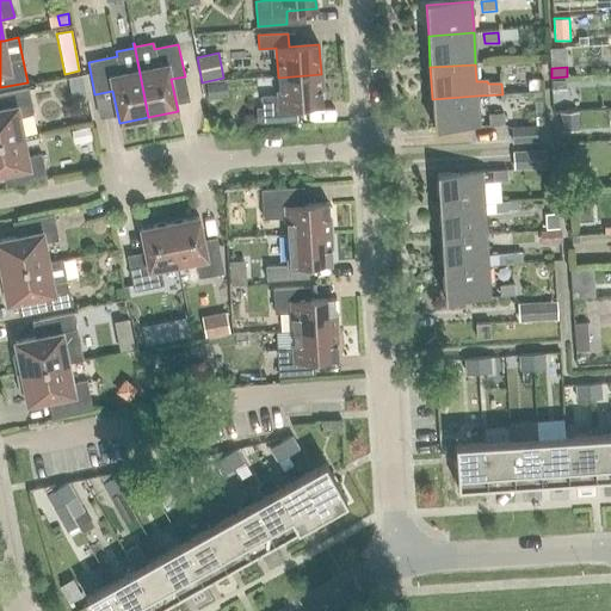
[(258,123),(266,122),(292,121),(292,106),(322,104),(321,74),(278,78),(279,96),(261,97),(263,107),(257,107),(258,123)]
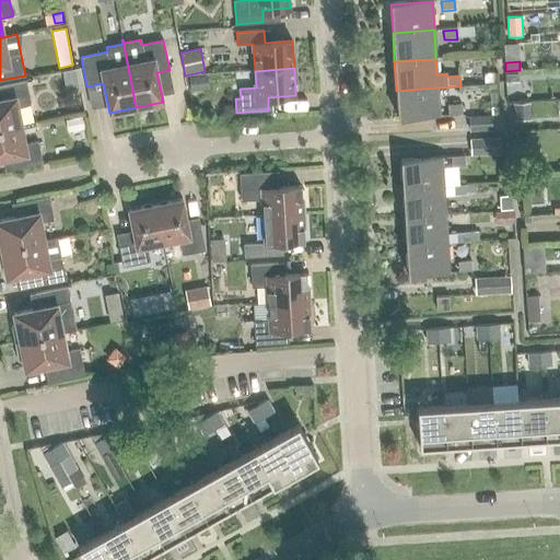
[(521,73),(508,73),(508,83),(522,82),(521,73)]
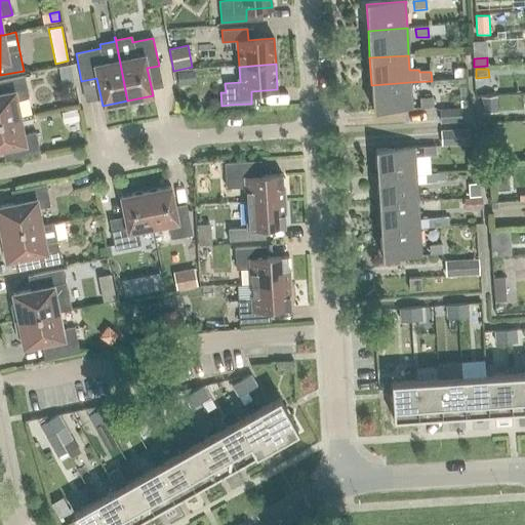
[(195,84),(194,71),(177,72),(178,85),(195,84)]
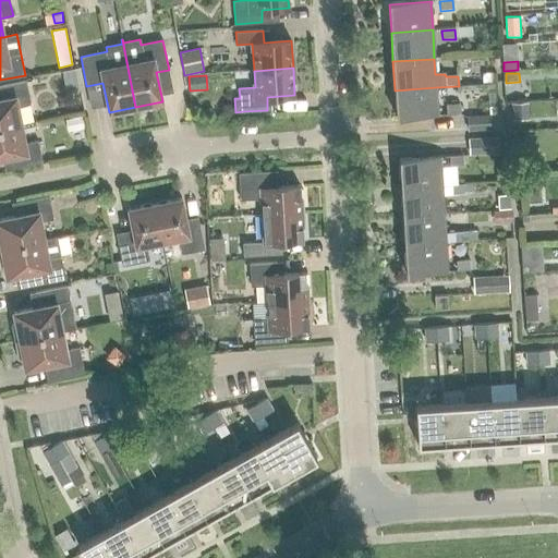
[(0,129),(22,124),(17,107),(31,104),(26,81),(0,85),(0,129)]
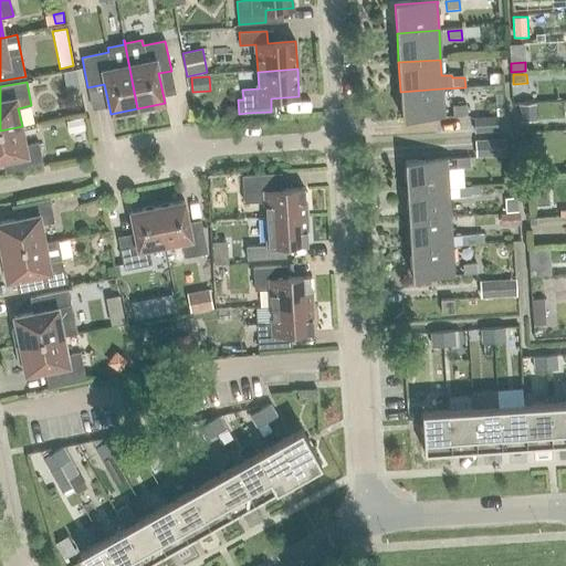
[(444,116),(442,88),(400,92),(402,121),(446,117),(446,116),(444,116)]
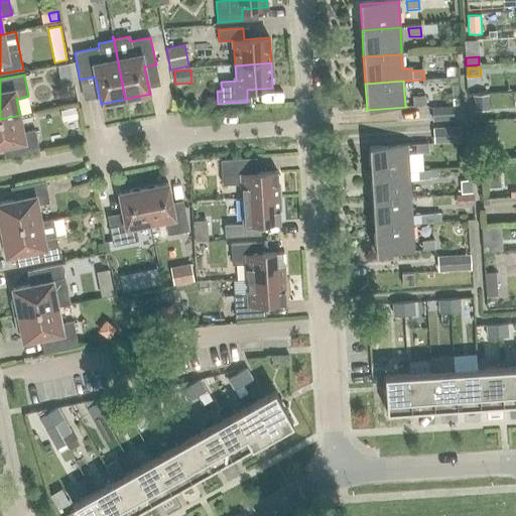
[(413,107),(425,106),(425,97),(413,98),(413,107)]
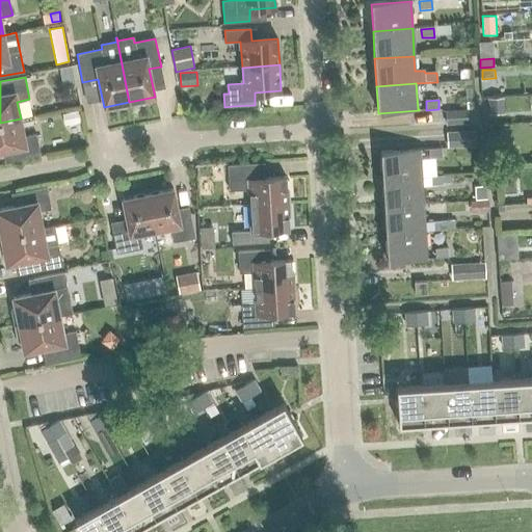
[(447,125),(476,123),(475,108),(446,111),(447,125)]
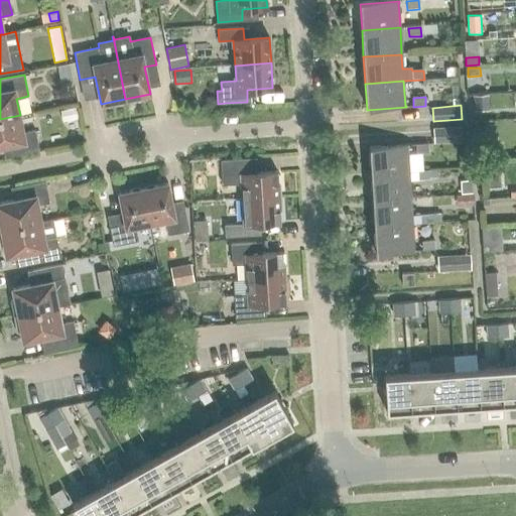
[(79,120),(76,107),(59,110),(61,123),(79,120)]
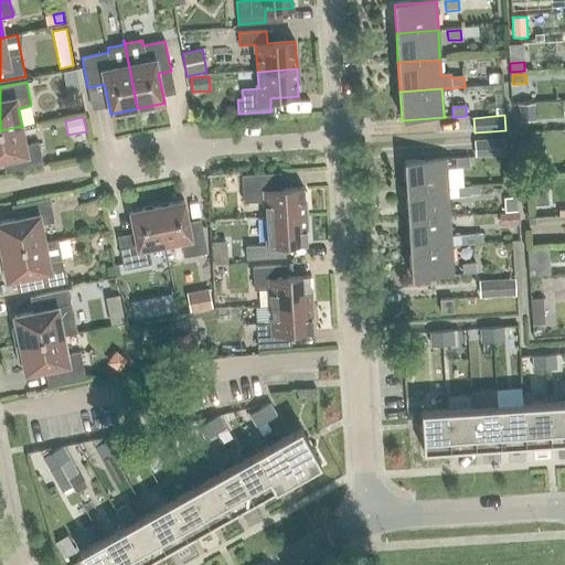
[(22,126),(0,130),(0,160),(8,159),(11,172),(43,166),(39,142),(25,145),(22,126)]
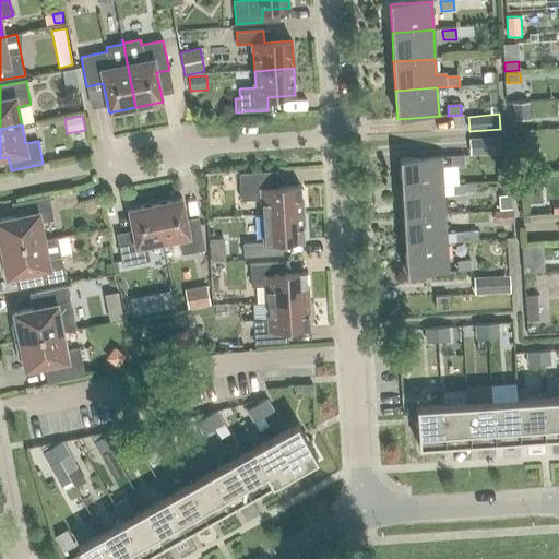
[(501,155),(501,140),(470,141),(471,156),(501,155)]
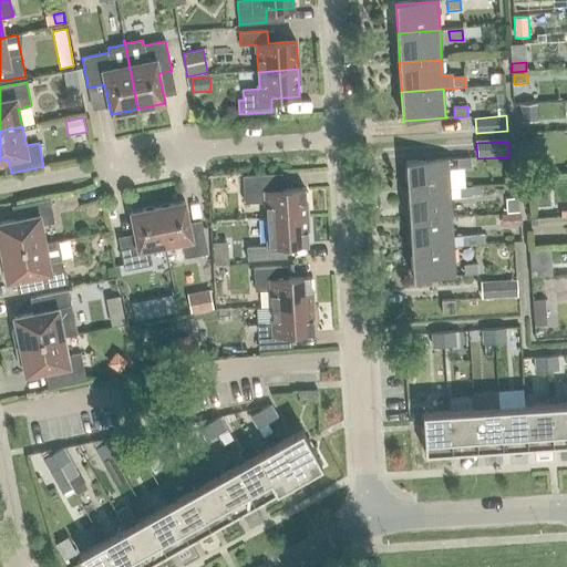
[(543,154),(524,155),(525,177),(545,176),(543,154)]
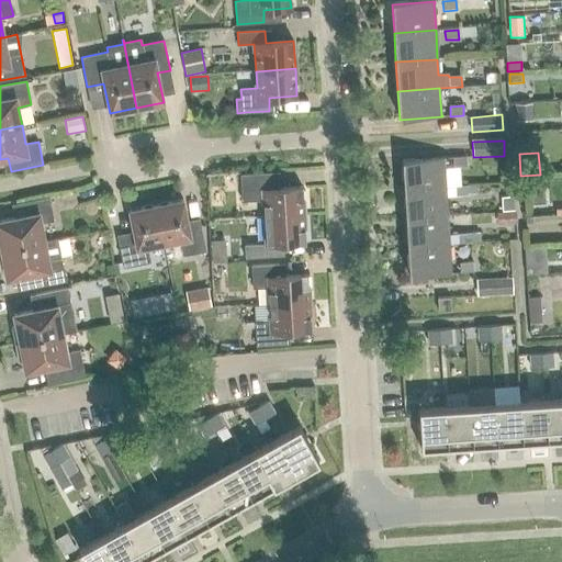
[(453,159),(453,168),(467,168),(467,158),(453,159)]
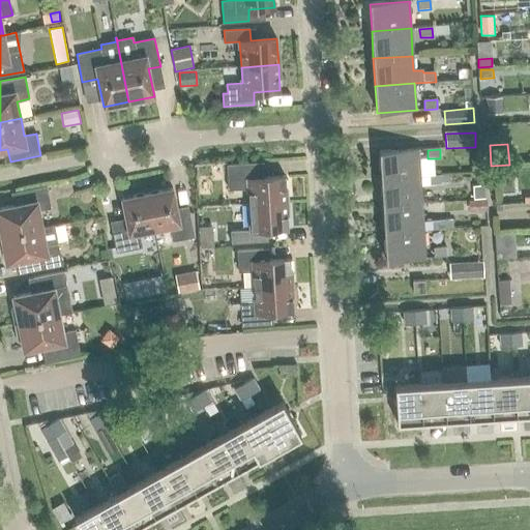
[(379,153),(381,180),(420,177),(419,151),(420,151),(420,150),(379,153)]
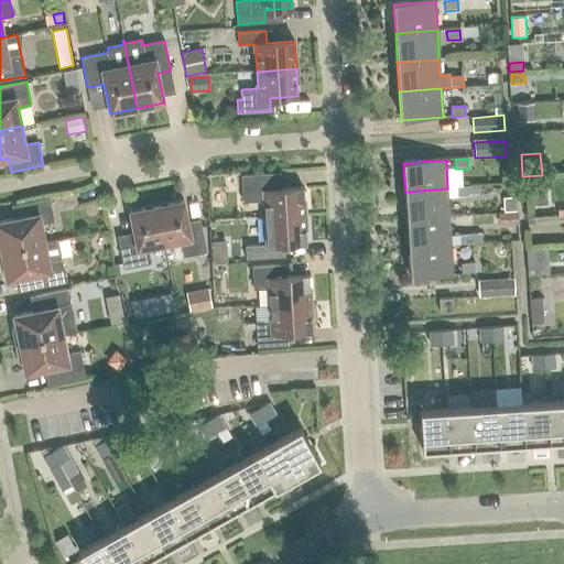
[(274,173),(246,175),(241,175),(242,202),(264,201),(266,217),(305,215),(303,187),(275,190),(274,173)]
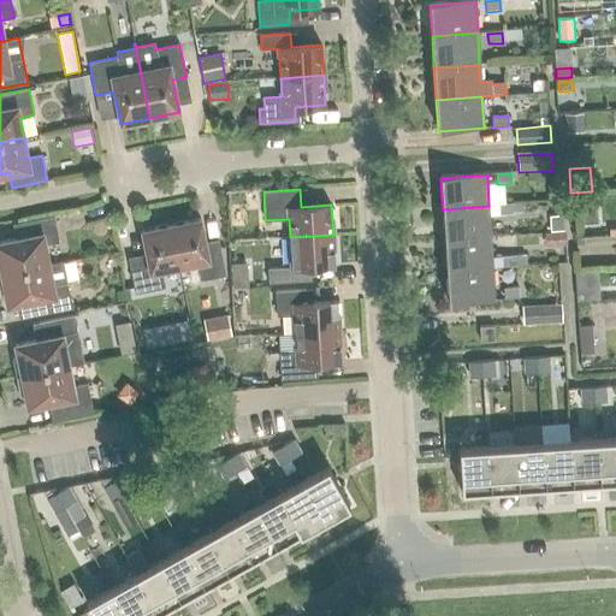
[(499,206),(499,217),(514,215),(514,205),(499,206)]
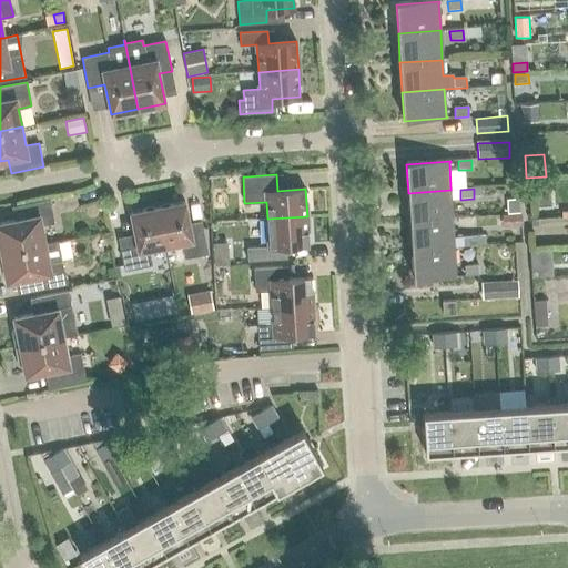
[(408,193),(411,222),(453,219),(450,190),(408,193)]
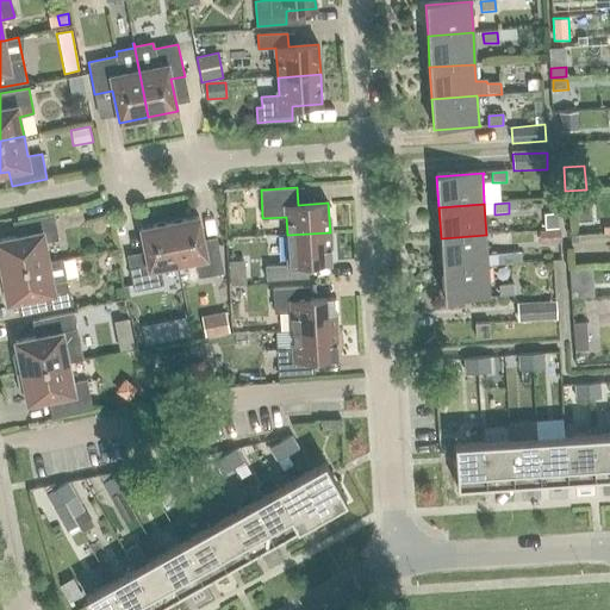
[(545,213),(546,229),(558,229),(556,212),(552,213),(545,213)]
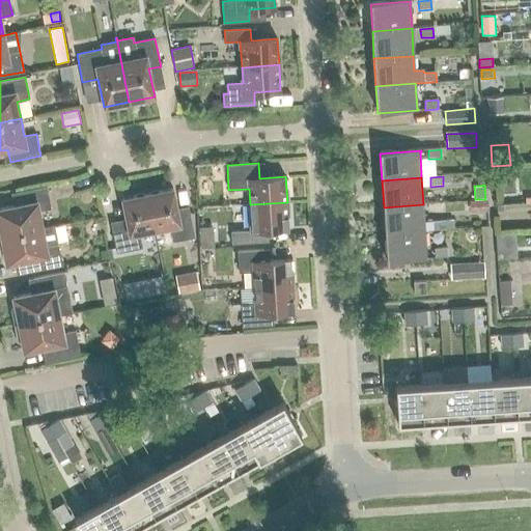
[(0,236),(27,231),(43,228),(38,211),(51,208),(47,187),(16,192),(19,204),(0,207),(0,236)]
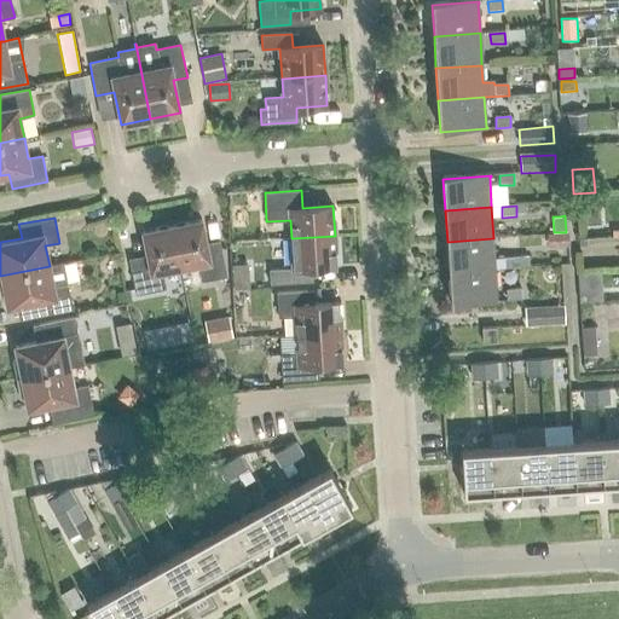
[(201,220),(172,225),(180,268),(198,265),(202,282),(226,277),(221,247),(207,250),(201,220)]
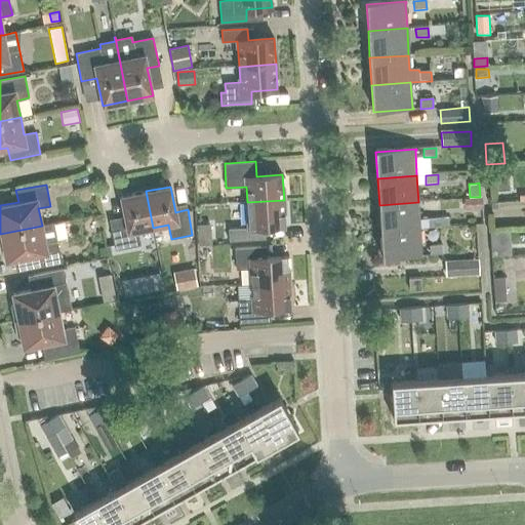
[(137,231),(153,228),(146,191),(120,196),(125,221),(110,225),(115,250),(140,245),(137,231)]
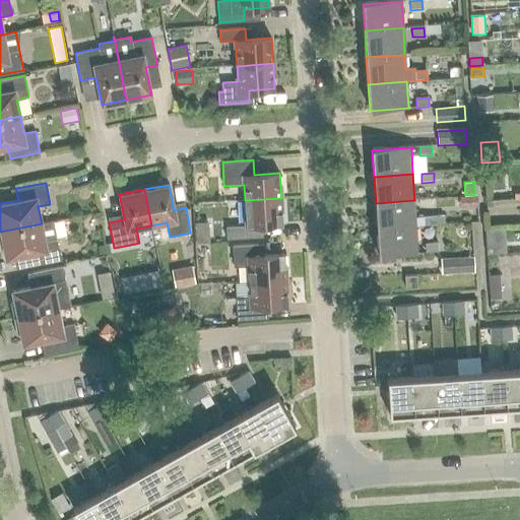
[(460,208),(467,207),(467,196),(459,196),(460,208)]
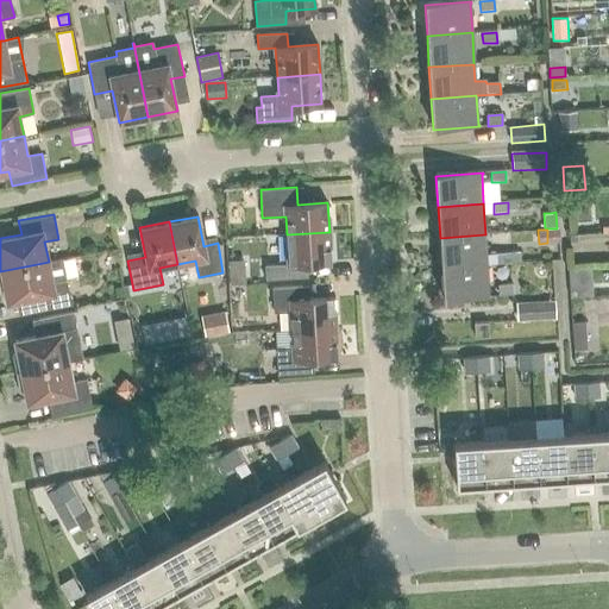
[(330,232),(287,234),(288,264),(265,265),(267,280),(301,277),(301,264),(331,262),(330,232)]
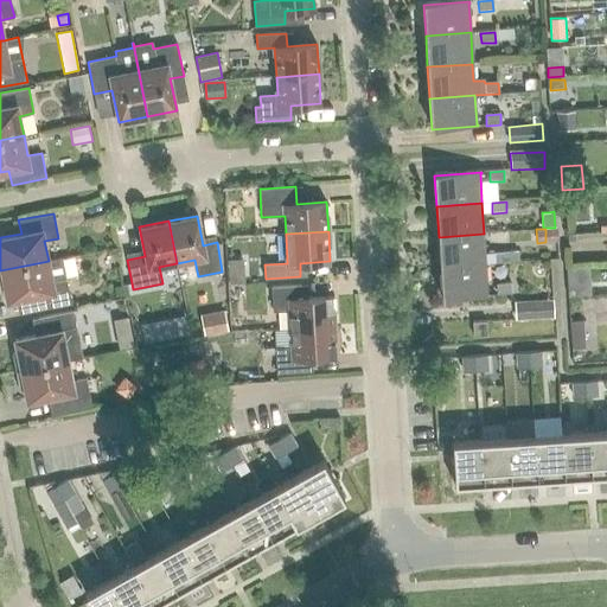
[(439,237),(441,268),(486,266),(496,264),(494,255),(485,256),(484,234),(439,237)]
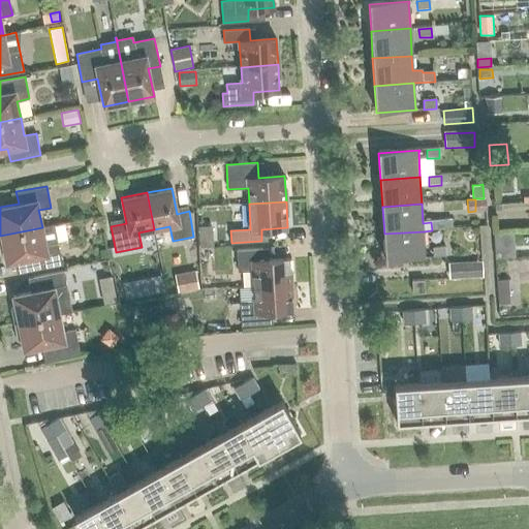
[(444,222),(431,222),(432,230),(444,229),(444,222)]
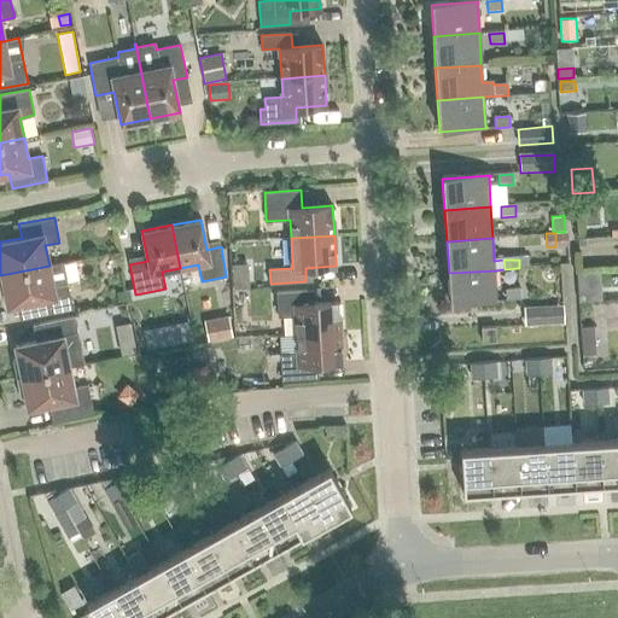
[(73,309),(68,284),(63,263),(50,266),(31,269),(0,275),(0,295),(5,295),(7,307),(34,302),(36,316),(73,309)]
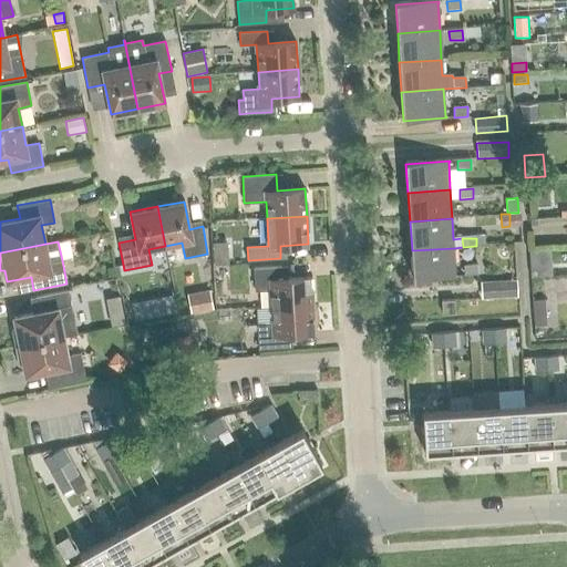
[(455,276),(454,248),(412,250),(413,280),(457,277),(457,276),(455,276)]
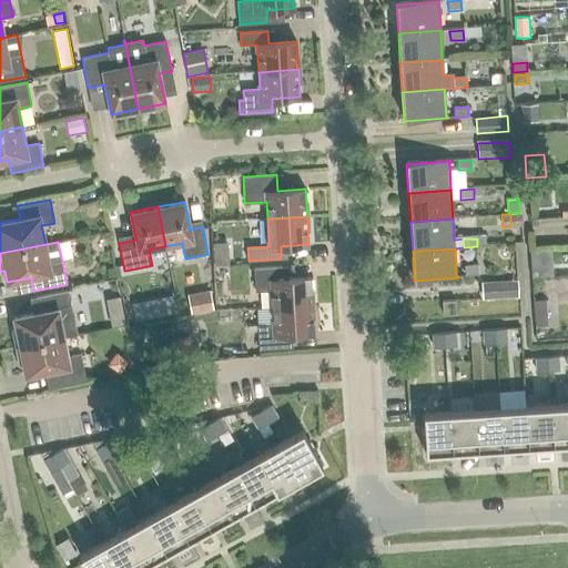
[(531,275),(551,274),(550,249),(530,250),(531,275)]
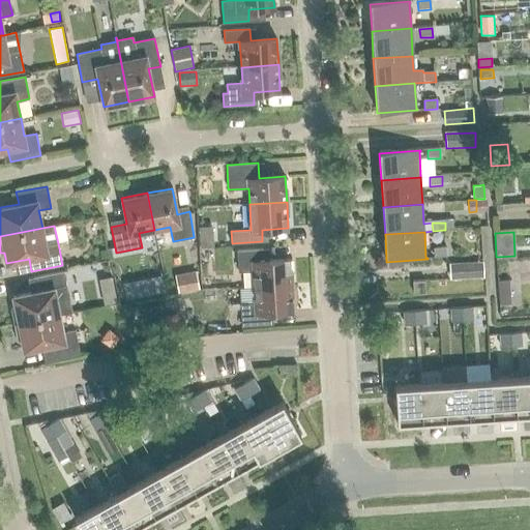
[(212,239),(200,240),(201,248),(213,247),(212,239)]
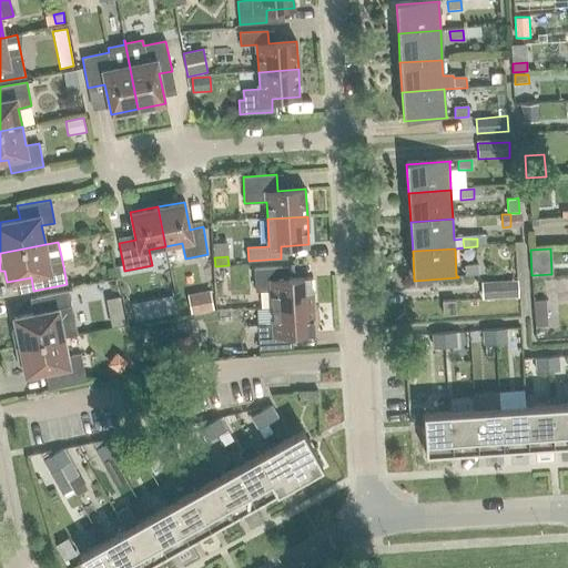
[(272,291),(273,307),(313,305),(311,277),(283,280),(282,266),(254,269),(255,292),(272,291)]
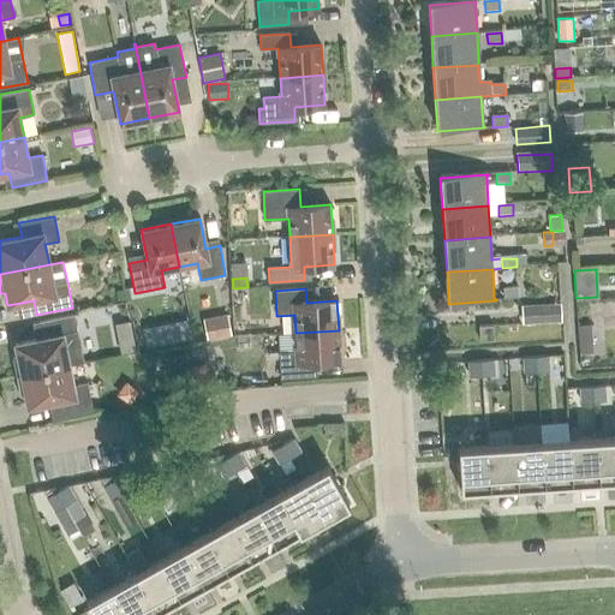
[(503,290),(505,300),(519,299),(518,288),(503,290)]
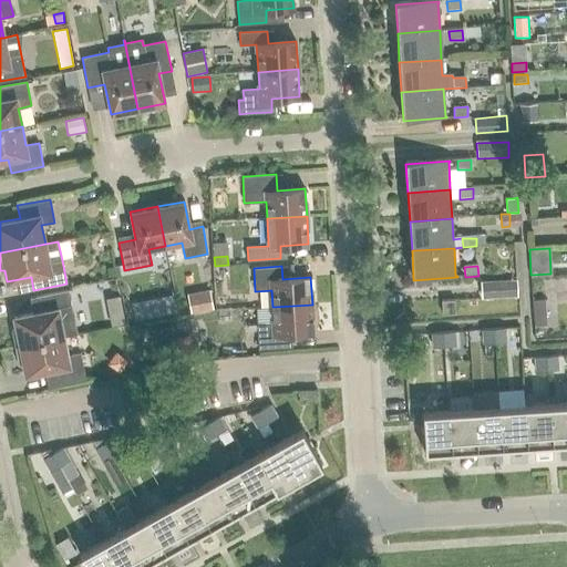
[(533,292),(546,291),(545,280),(532,281),(533,292)]
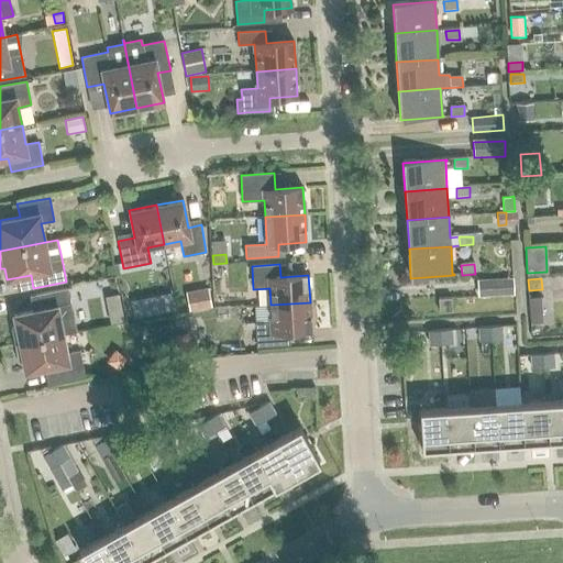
[(515,295),(514,279),(481,282),(482,297),(515,295)]
